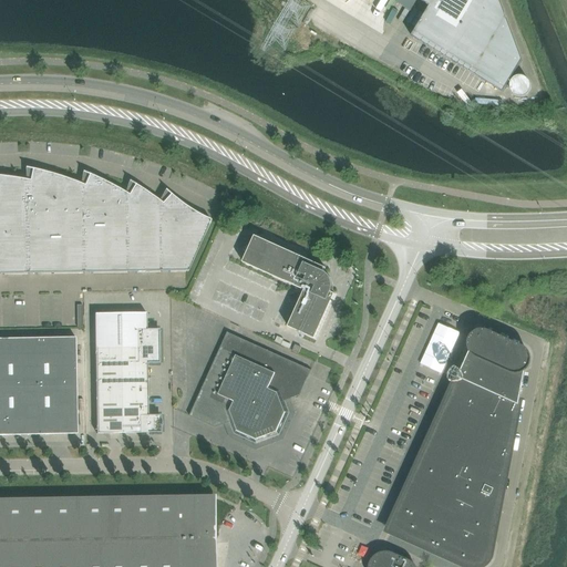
[(419,0),(430,7),(412,37),(503,91),(522,60),(498,0),(419,0)]
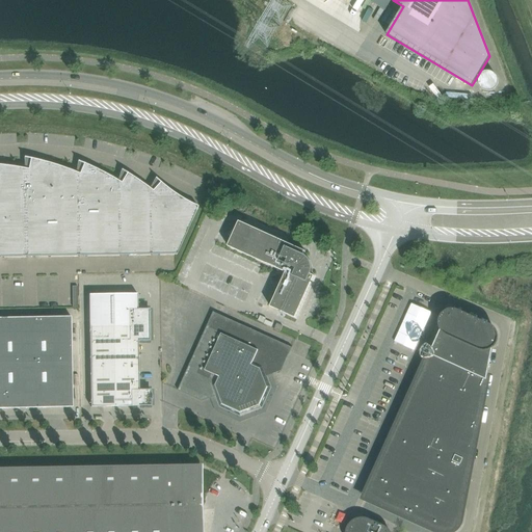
[(481,72),(482,89),(498,88),(496,70),(481,72)]
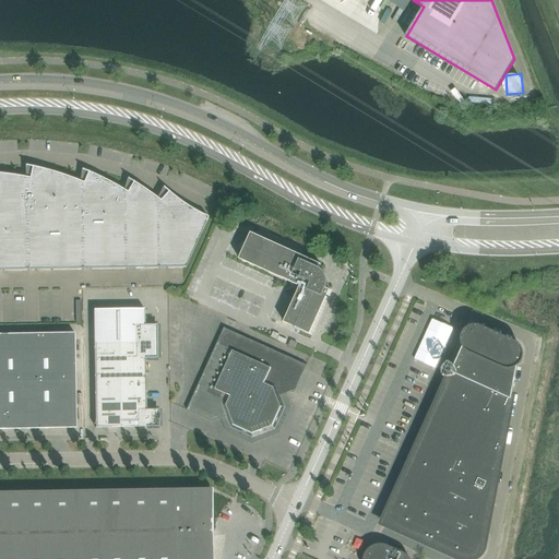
[(84,225),(83,182),(78,180),(71,178),(64,176),(58,174),(51,171),(45,169),(38,168),(32,166),(30,178),(31,226),(0,226),(0,270),(186,268),(204,227),(205,223),(161,224),(128,224),(84,225)]
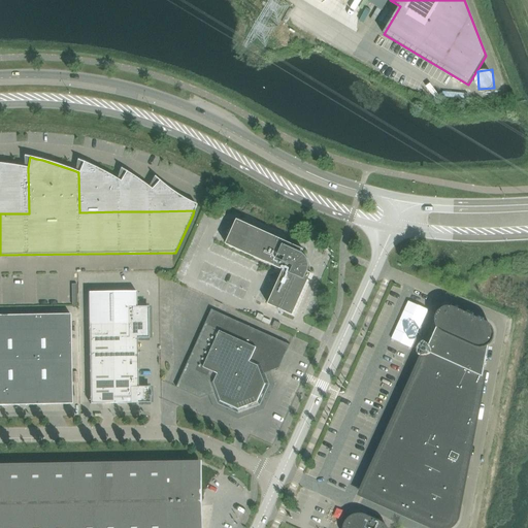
[(79,212),(121,211),(120,182),(116,178),(110,175),(105,172),(99,169),(94,167),(89,164),(84,162),(78,172),(79,212)]
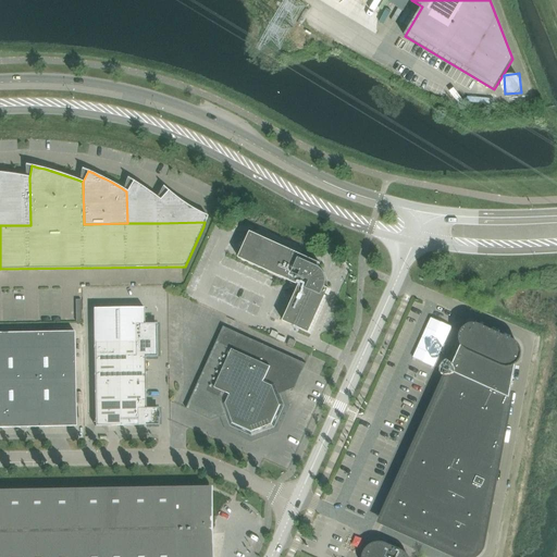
[(0,225),(31,225),(29,177),(24,176),(17,175),(11,174),(5,173),(0,172),(0,225)]
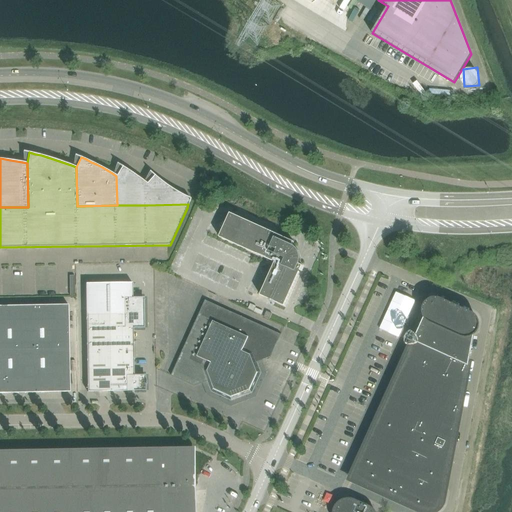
[(117,205),(147,205),(147,183),(143,180),(139,177),(135,175),(131,172),(126,169),(122,167),(116,176),(117,205)]
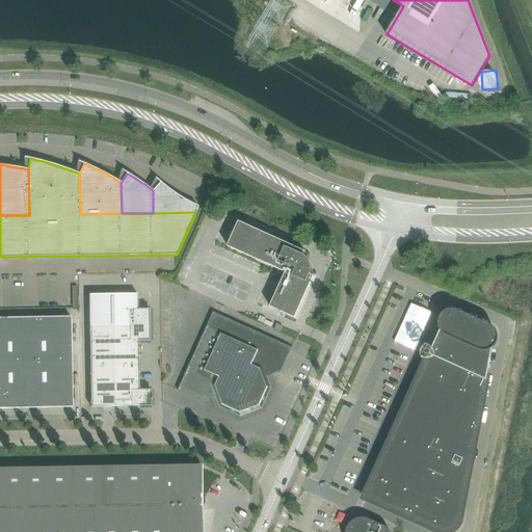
[(153,213),(195,212),(198,207),(194,205),(190,203),(186,201),(182,198),(179,195),(175,193),(170,190),(167,188),(164,185),(160,182),(153,190),(153,213)]
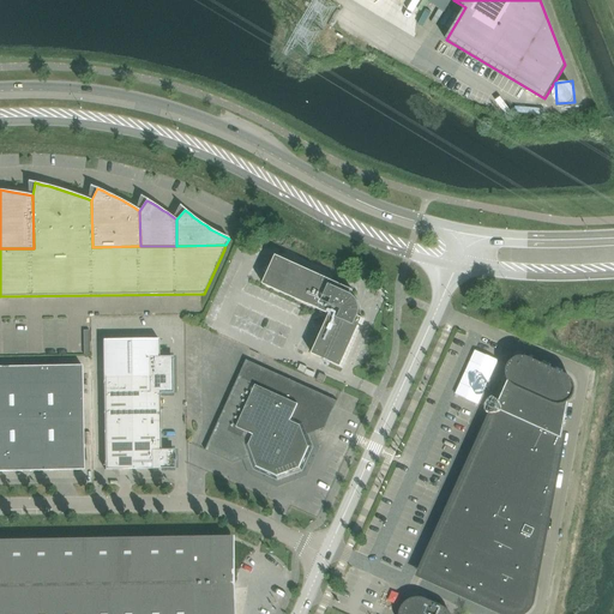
[(330,314),(359,304),(359,302),(357,301),(356,300),(356,298),(355,298),(353,296),(351,295),(350,294),(353,290),(276,256),(263,284),(330,314)]
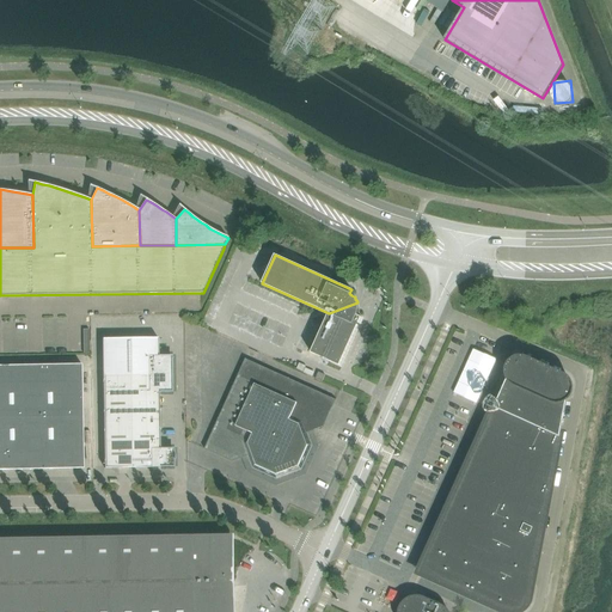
[(340,366),(362,318),(357,316),(359,314),(359,312),(359,311),(359,310),(359,307),(359,306),(359,305),(357,303),(329,313),(311,353),(340,366)]
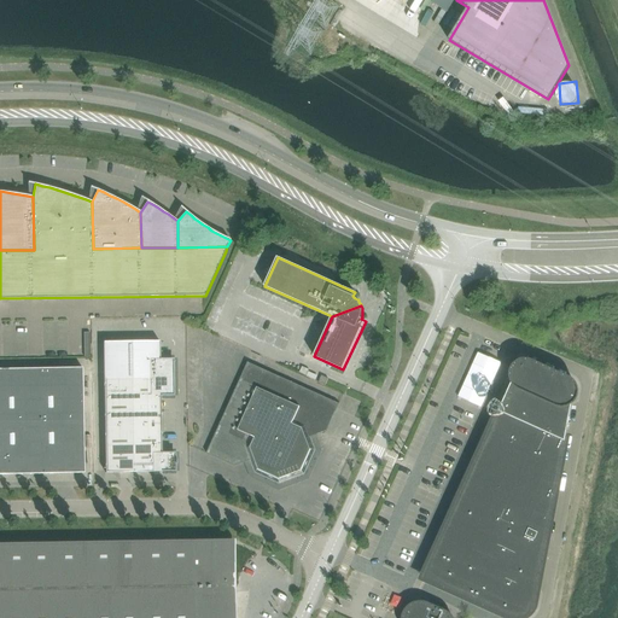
[(159,360),(159,342),(147,342),(104,342),(104,379),(174,378),(174,359),(159,360)]
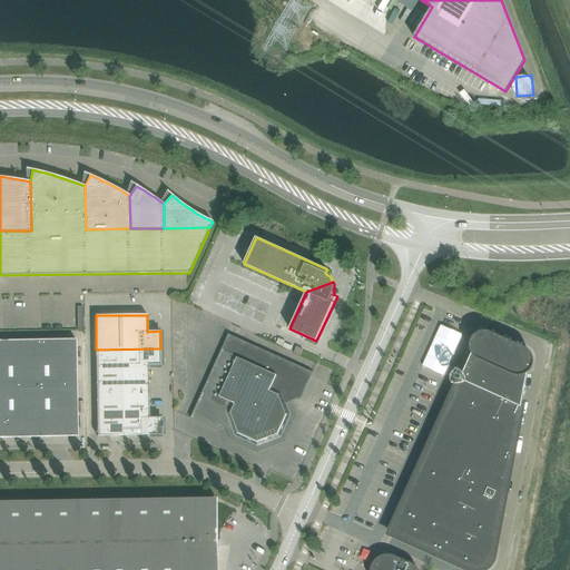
[(471,357),(461,380),(521,406),(527,382),(528,372),(529,371),(530,370),(531,369),(531,366),(532,365),(532,364),(532,362),(532,361),(532,360),(532,357),(531,356),(531,355),(530,354),(529,353),(528,352),(527,351),(526,350),(491,334),(490,334),(488,334),(487,333),(485,333),(483,333),(482,334),(481,334),(479,335),(478,335),(477,336),(475,337),(474,338),(474,340),(473,342),(473,343),(472,344),(472,346),(472,347),(473,349),(473,351),(473,352),(471,357)]
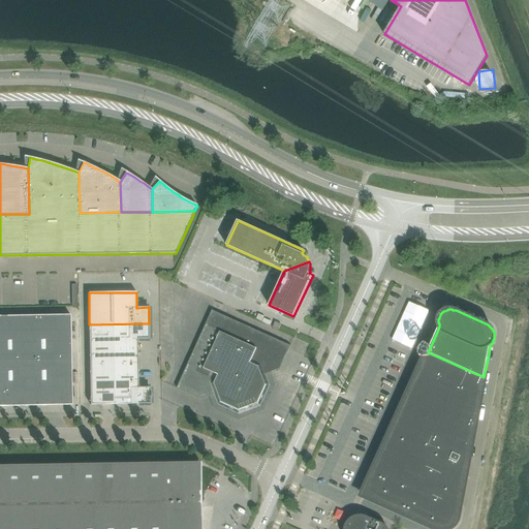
[(261,407),(272,385),(267,374),(280,370),(290,345),(212,310),(177,389),(200,399),(213,395),(217,406),(239,415),(261,407)]
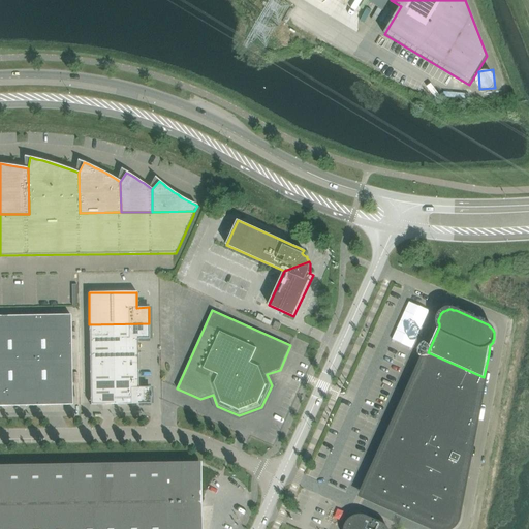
[(0,361),(71,360),(70,315),(0,315),(0,361)]
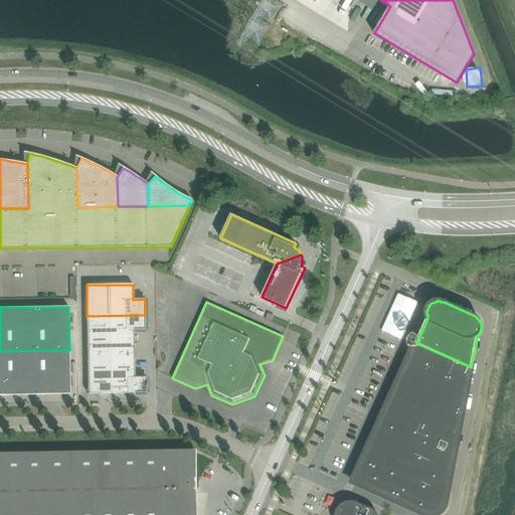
[(88,354),(134,354),(134,330),(145,330),(145,315),(87,316),(88,354)]
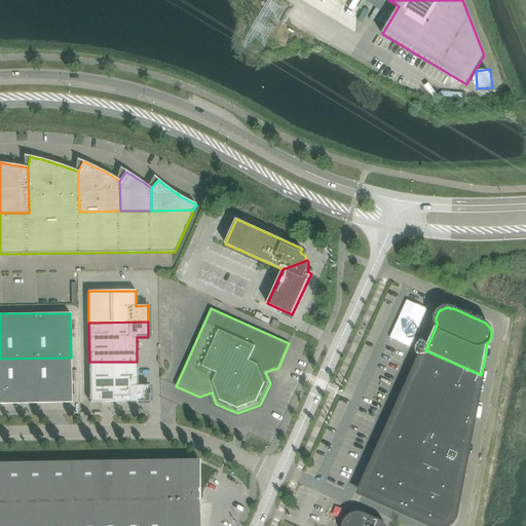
[(416,370),(413,377),(425,382),(476,405),(477,398),(481,375),(425,350),(424,352),(416,370)]
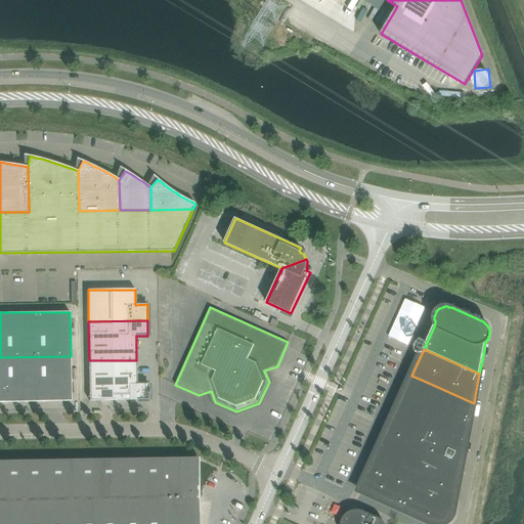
[(0,402),(72,401),(71,356),(0,357),(0,402)]
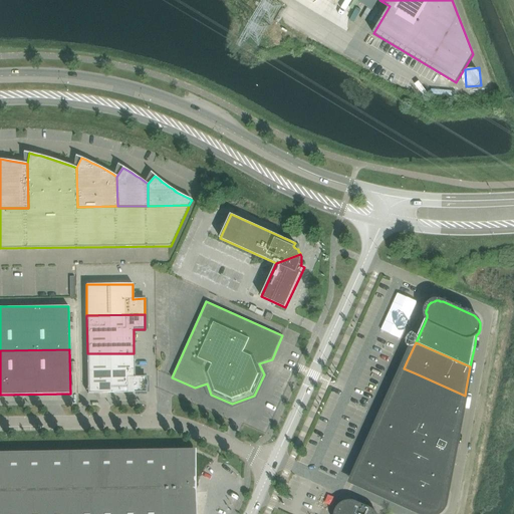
[(135,376),(134,353),(87,353),(88,394),(146,393),(146,376),(135,376)]
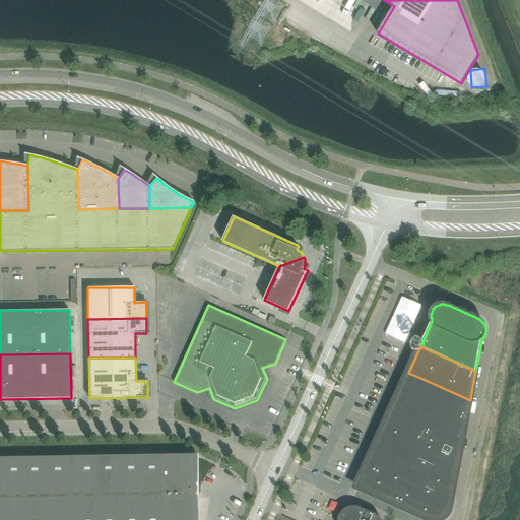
[(408,373),(402,386),(467,415),(470,400),(420,378),(408,373)]
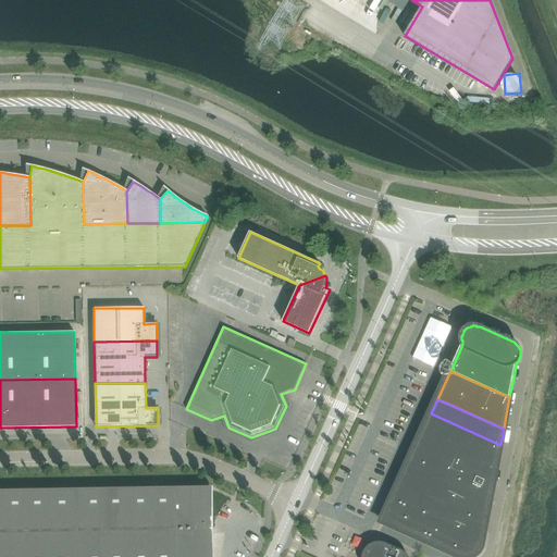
[(424,428),(421,435),(496,469),(497,461),(500,445),(431,413),(424,428)]
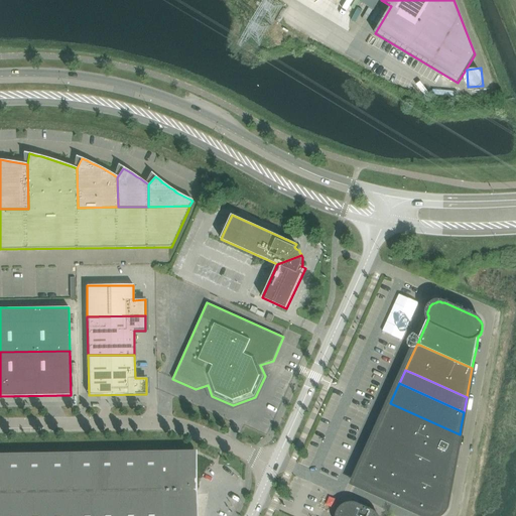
[(390,403),(382,422),(456,457),(460,434),(390,403)]
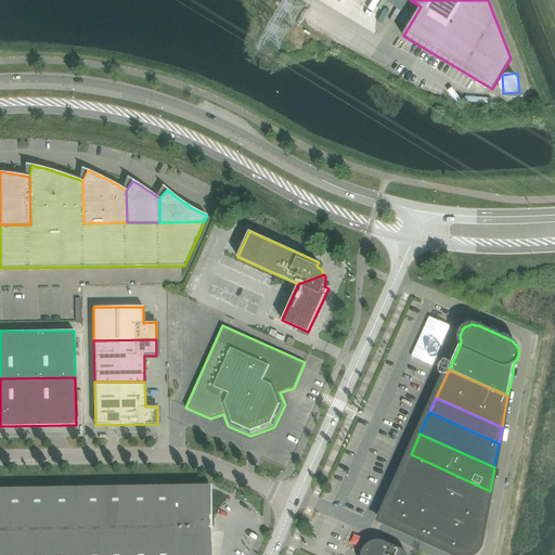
[(411,454),(398,482),(446,505),(429,541),(456,553),(459,554),(461,554),(466,554),(469,554),(473,553),(475,552),(477,550),(478,547),(479,545),(480,542),(490,491),(411,454)]
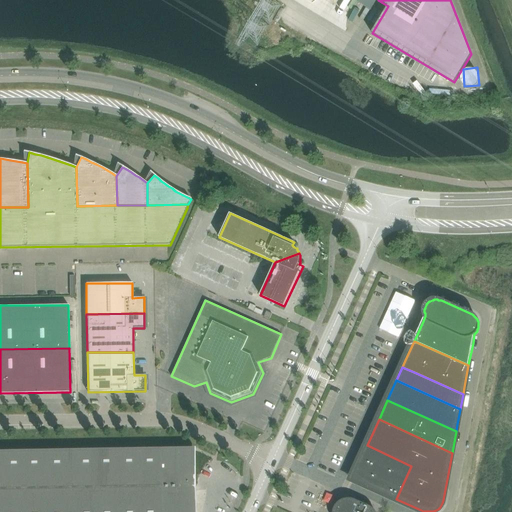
[(361,459),(352,479),(396,499),(411,466),(367,445),(361,459)]
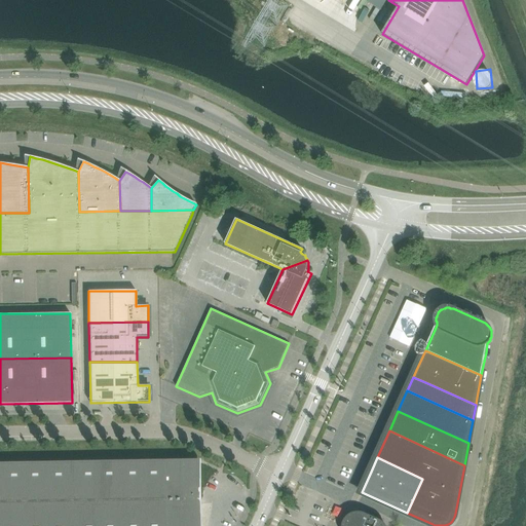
[(0,525),(163,525),(162,462),(0,464),(0,525)]
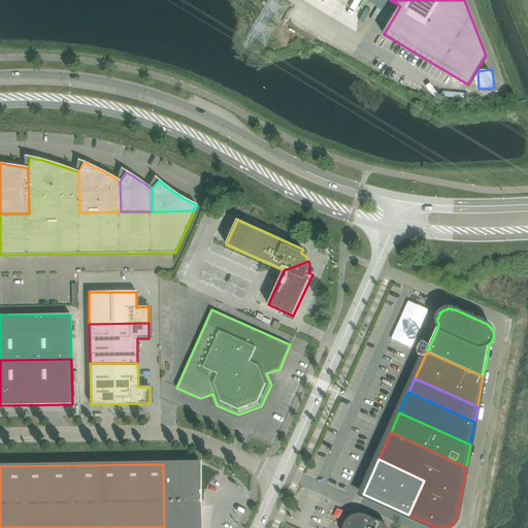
[(164,527),(200,527),(199,464),(163,464),(164,527)]
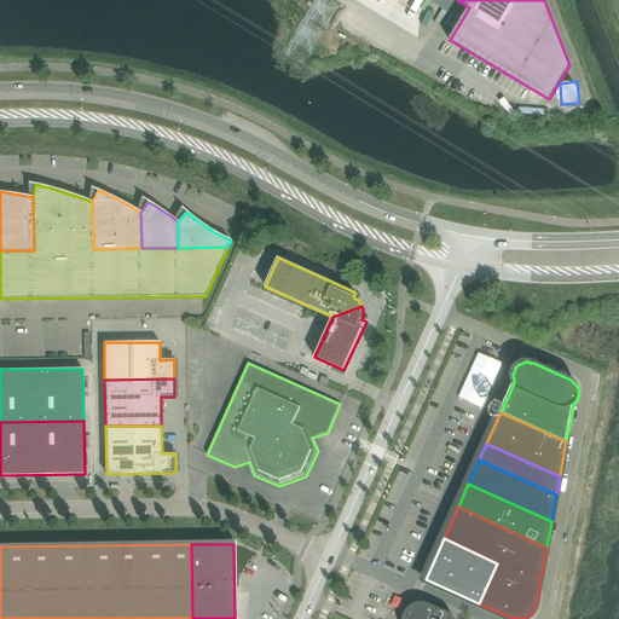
[(453,618),(452,618),(451,615),(450,614),(449,613),(446,613),(432,606),(431,606),(428,605),(427,605),(424,603),(422,603),(421,603),(418,603),(418,606),(406,618),(404,617),(404,618),(453,618)]
